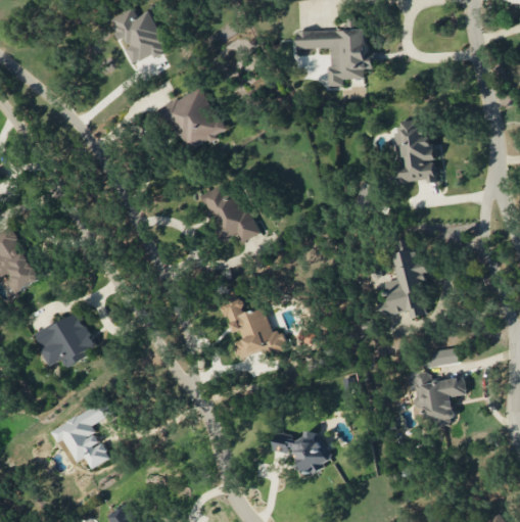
[(147,10),(133,17),(129,9),(108,19),(119,40),(122,38),(127,47),(123,48),(131,64),(150,55),(152,59),(167,52),(147,10)]
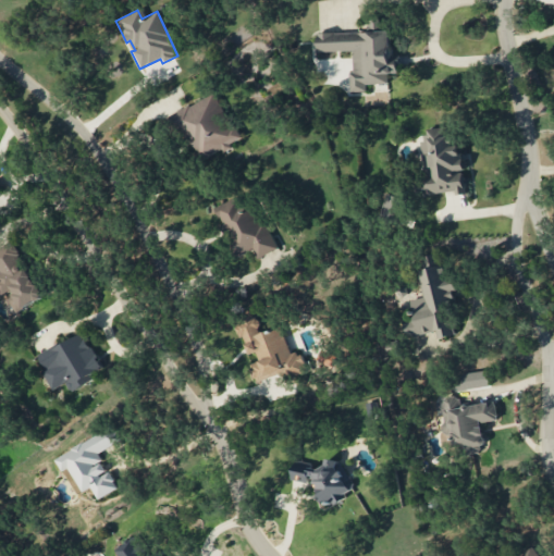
[(315,34),(316,52),(347,51),(349,93),(364,93),(364,85),(386,84),(386,74),(395,74),(395,64),(390,64),(389,32),(315,34)]
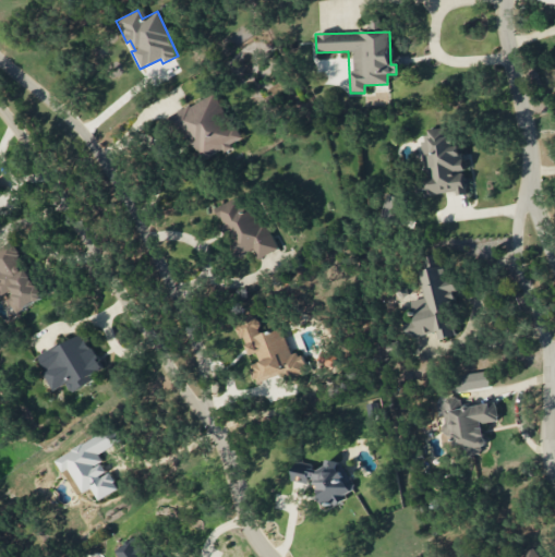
[(240,140),(213,93),(167,118),(183,149),(189,146),(197,162),(240,140)]
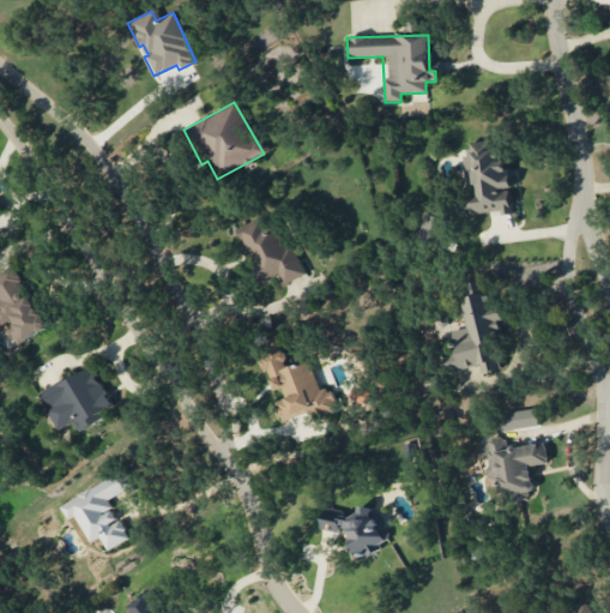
[(466,216),(499,211),(500,216),(508,215),(500,140),(458,146),(466,216)]
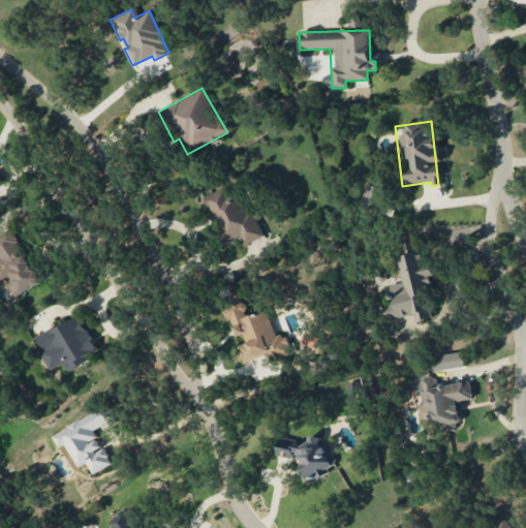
[(259,238),(231,183),(203,197),(225,242),(239,236),(244,246),(259,238)]
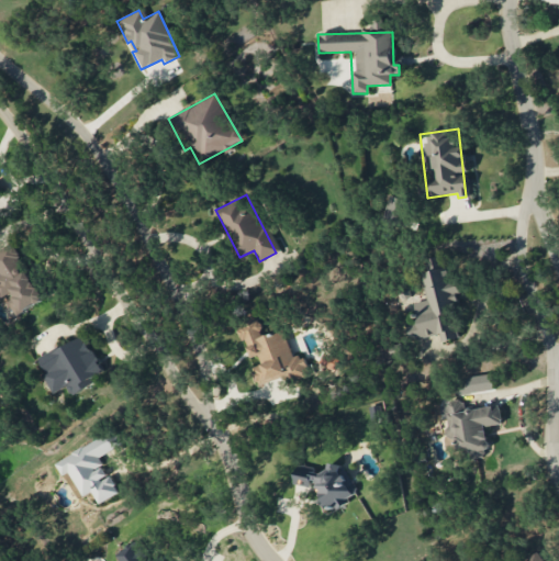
[(0,299),(1,301),(4,300),(14,316),(43,299),(8,244),(0,249),(0,299)]
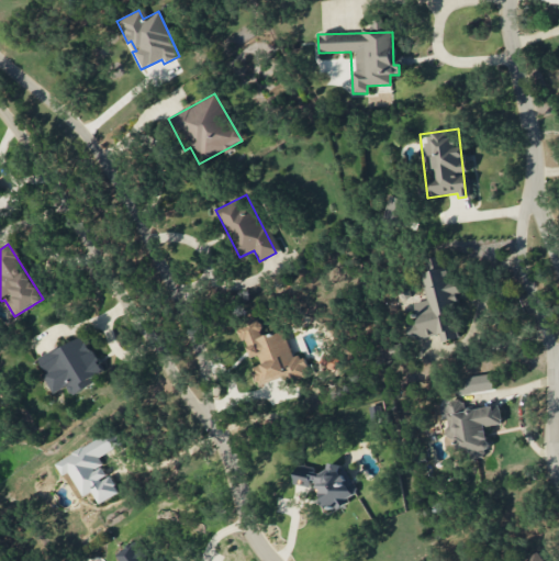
[(456,339),(448,299),(458,298),(456,283),(448,284),(443,256),(427,259),(431,271),(418,275),(424,301),(412,303),(416,323),(404,325),(407,340),(437,335),(438,343),(456,339)]
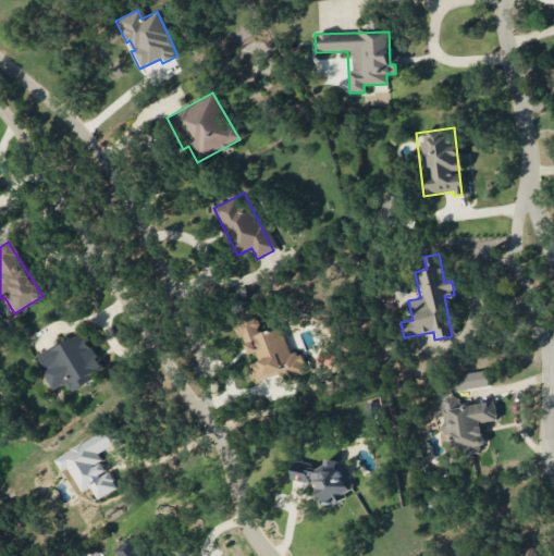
[(278,326),(259,334),(251,314),(232,321),(246,356),(254,353),(257,361),(247,366),(254,383),(283,371),(286,379),(305,372),(297,353),(290,356),(278,326)]
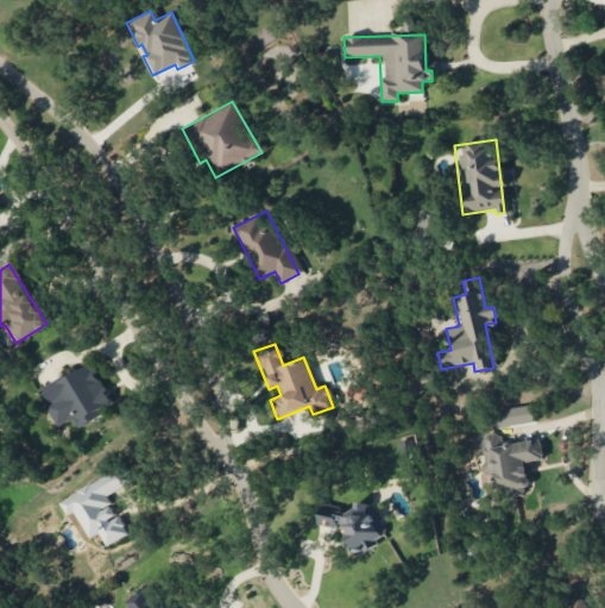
[(41,389),(48,403),(44,406),(56,427),(70,419),(76,430),(101,415),(98,409),(109,403),(88,364),(41,389)]
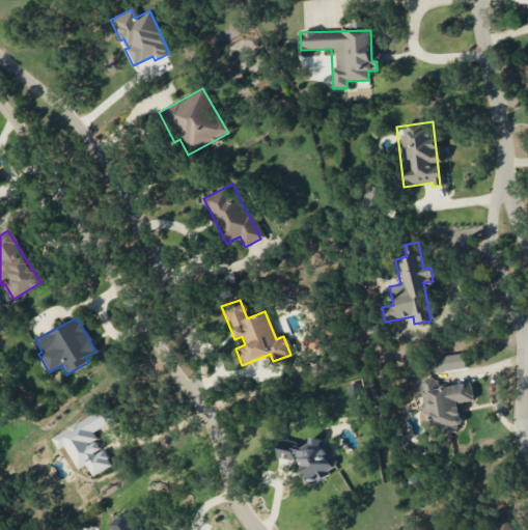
[(470,383),(437,388),(435,377),(416,380),(424,430),(460,424),(456,403),(473,400),(470,383)]
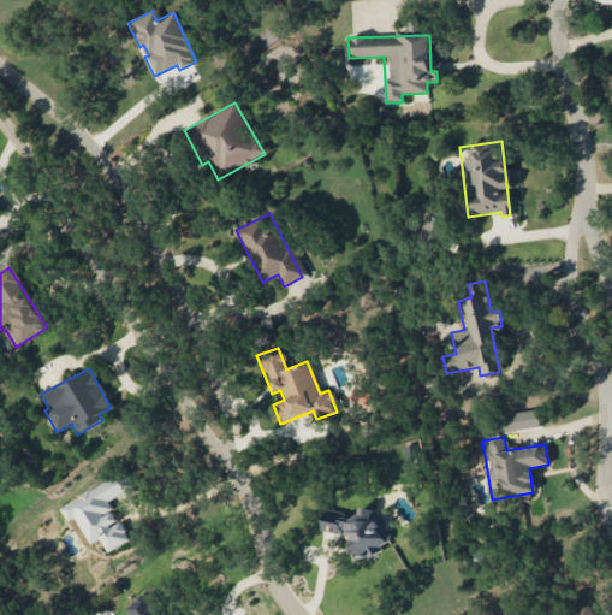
[(106,553),(128,540),(111,510),(107,502),(124,491),(116,475),(59,508),(67,524),(75,519),(89,545),(99,539),(106,553)]
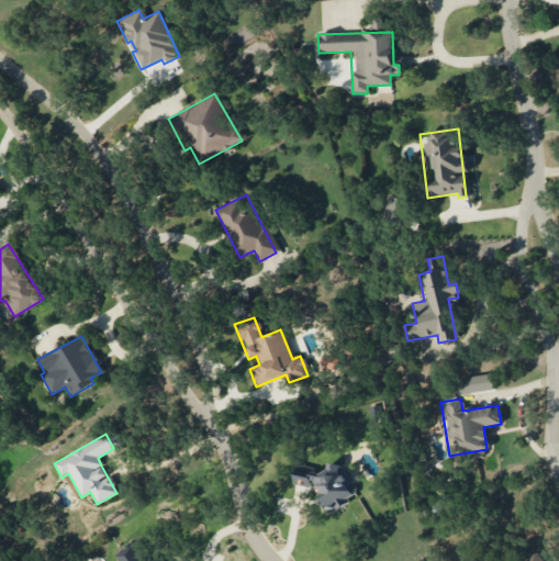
[(353,468),(323,463),(321,479),(292,474),(291,485),(319,489),(316,500),(325,501),(324,505),(346,508),(353,468)]
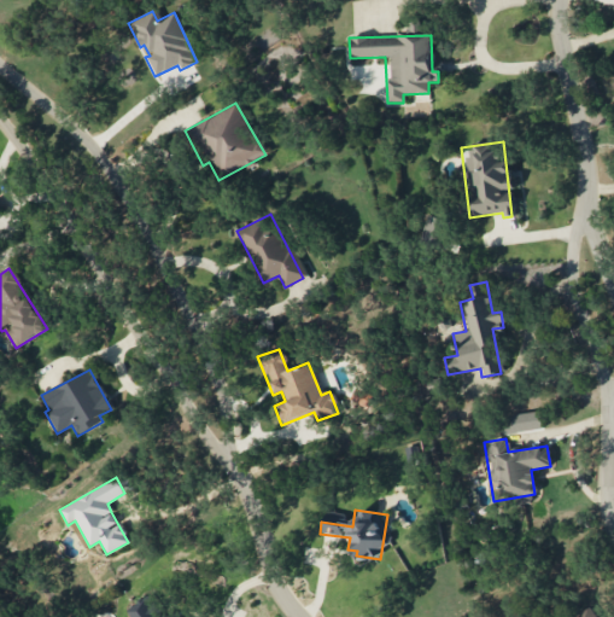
[(163,616),(150,595),(124,612),(127,616),(163,616)]
